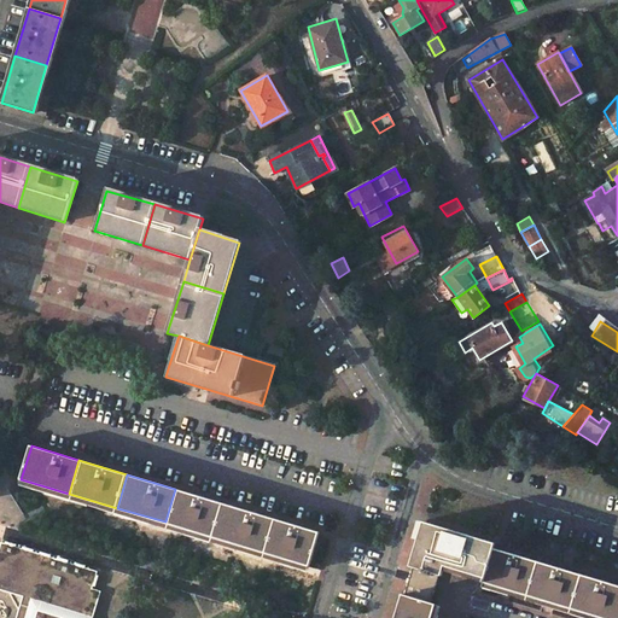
[(175,489),(165,522),(213,536),(223,503),(175,489)]
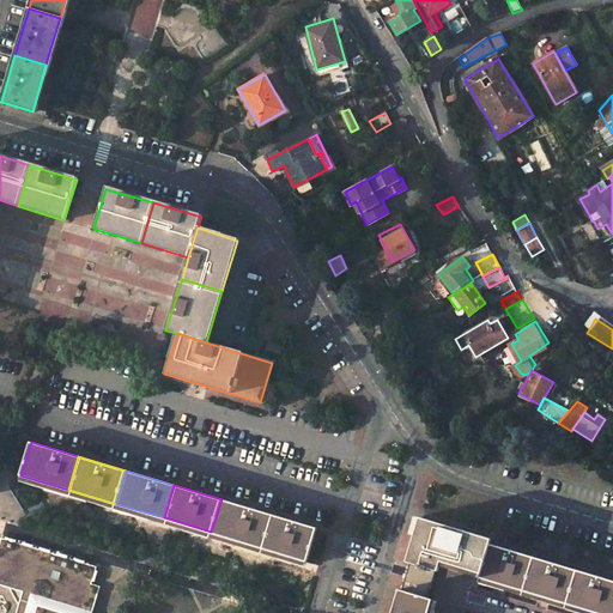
[(259,546),(268,514),(222,499),(211,532),(259,546)]
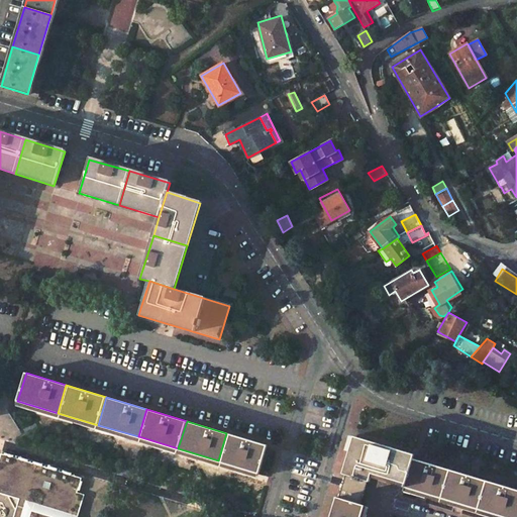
[(267,445),(226,433),(218,460),(259,473),(267,445)]
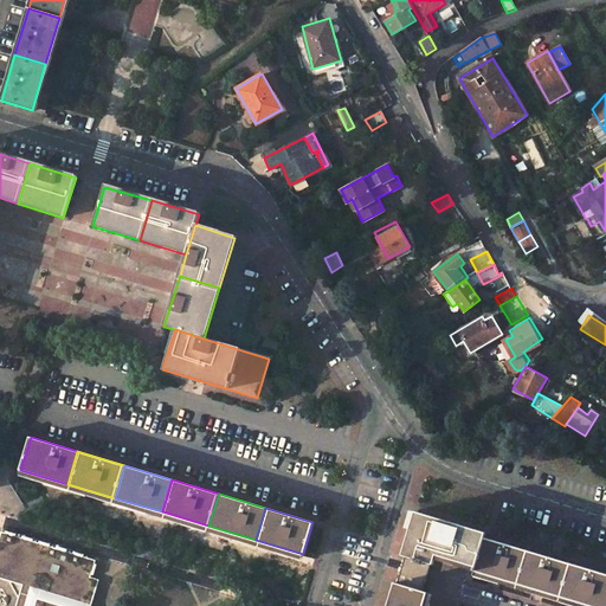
[(437,556),(476,568),(484,539),(487,534),(416,513),(403,555),(406,556),(398,584),(424,592),(432,565),(434,566),(437,556)]
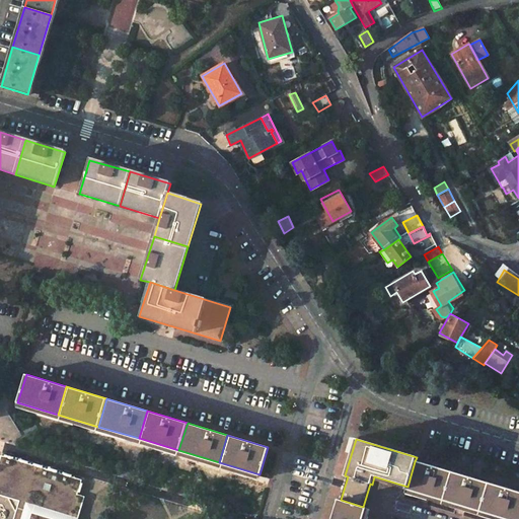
[(0,459),(0,518),(77,518),(84,499),(77,497),(78,494),(80,495),(83,485),(81,485),(82,482),(71,477),(72,475),(63,472),(62,475),(58,474),(59,471),(49,468),(48,470),(42,469),(43,467),(33,464),(32,466),(28,464),(28,462),(19,459),(18,462),(13,460),(14,458),(5,455),(4,457),(1,457),(0,459)]
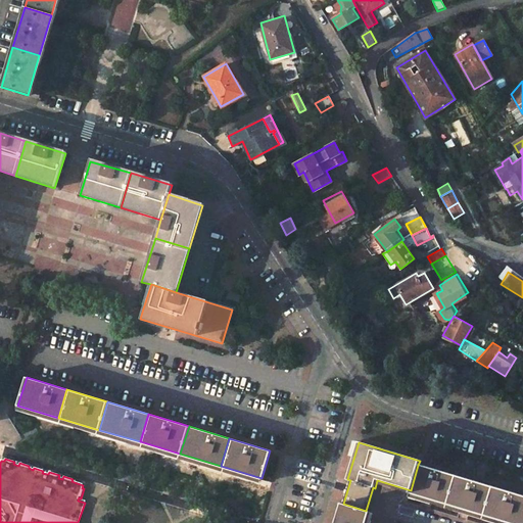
[(458,477),(418,465),(411,490),(409,493),(448,506),(458,477)]
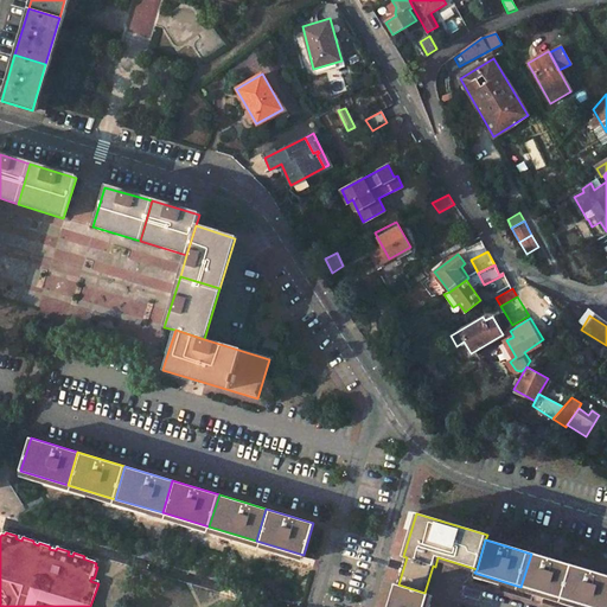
[(521,587),(567,601),(576,567),(531,554),(521,587)]
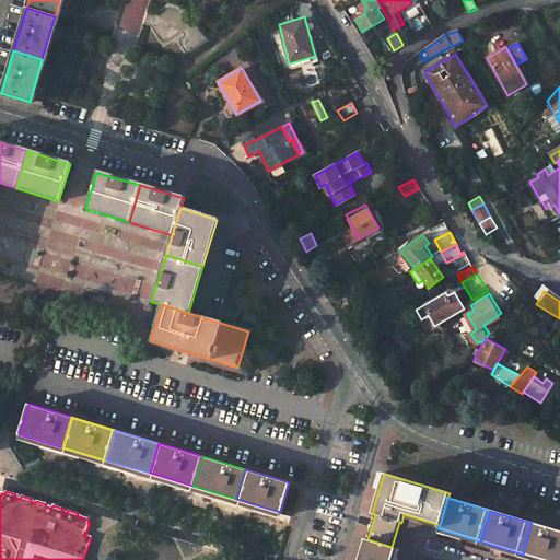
[(544,559),(559,559),(559,531),(532,523),(523,555),(544,559)]
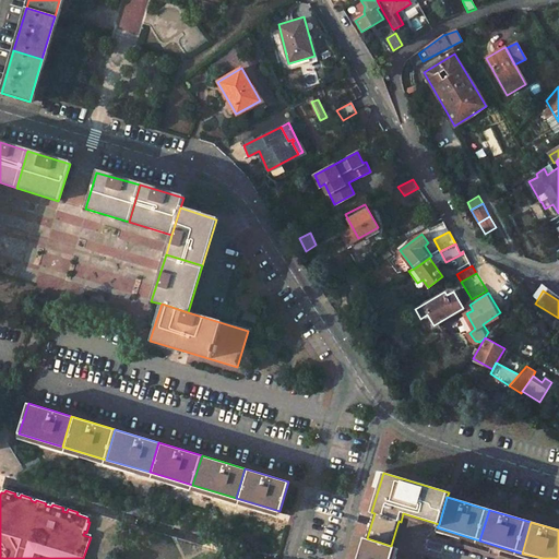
[(391,558),(394,547),(391,546),(367,538),(365,537),(357,558),(391,558)]
